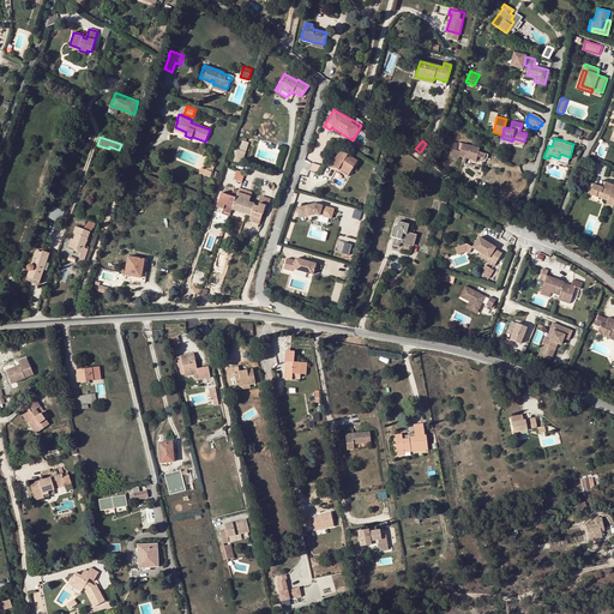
[(479,148),(462,143),(461,150),(456,149),(458,142),(452,140),(449,155),(458,157),(458,156),(475,161),(477,154),(485,156),(486,152),(479,150),(479,148)]
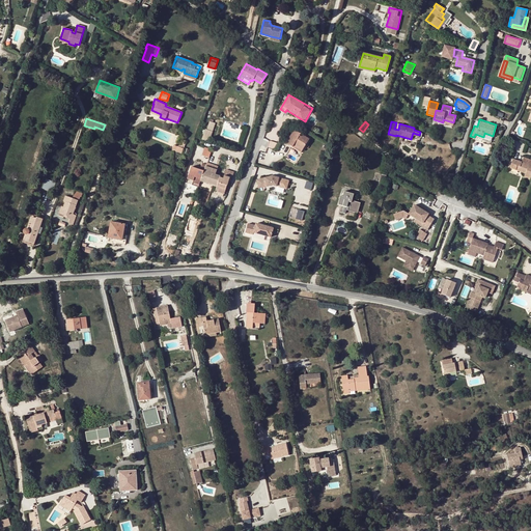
[(205,129),(202,139),(208,141),(212,131),(206,130),(205,129)]
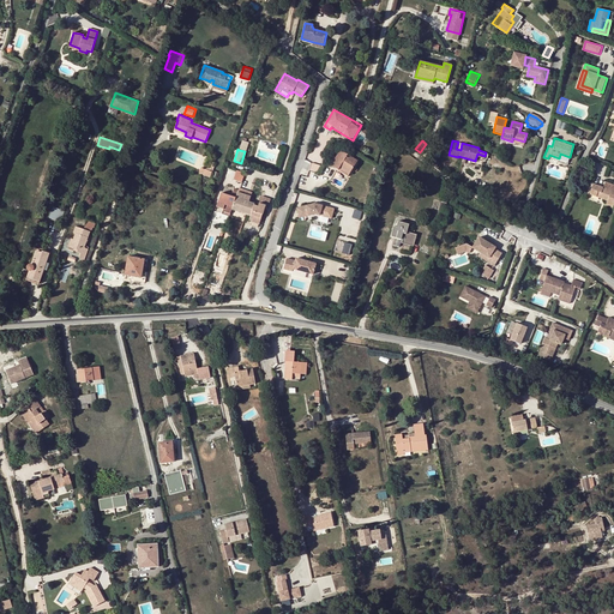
[(331,166),(338,170),(339,168),(349,174),(357,161),(341,150),(331,166)]
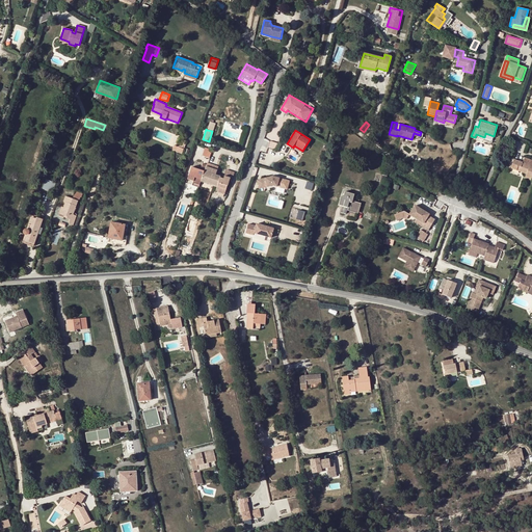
[(276,149),(278,142),(271,140),(269,147),(276,149)]
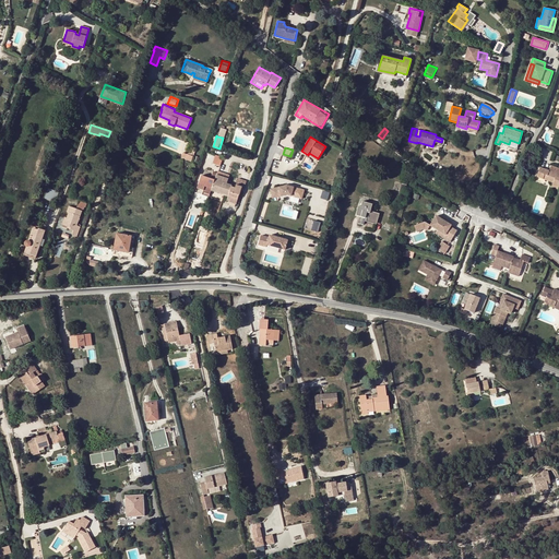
[(192,156),(182,152),(180,156),(191,161),(192,156)]
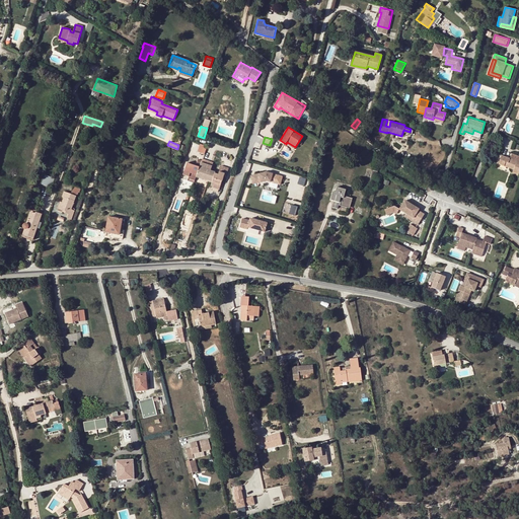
[(498,164),(507,167),(507,165),(509,166),(509,167),(513,169),(512,172),(518,174),(518,170),(518,156),(511,153),(510,158),(501,155),(498,164)]
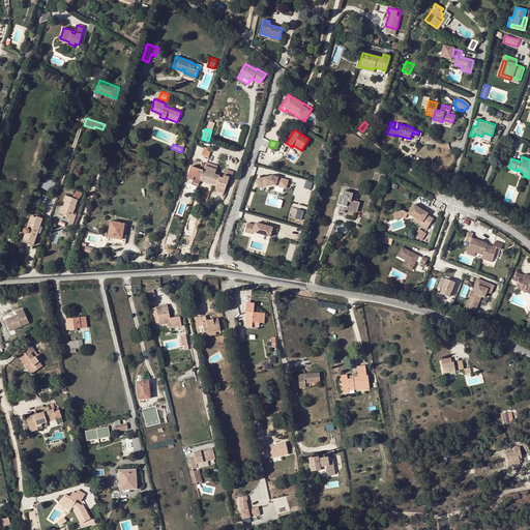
[(217,166),(206,163),(203,171),(200,180),(216,185),(215,188),(217,188),(216,190),(224,194),(227,185),(229,179),(231,180),(233,172),(226,169),(223,178),(219,177),(219,175),(215,174),(217,166)]
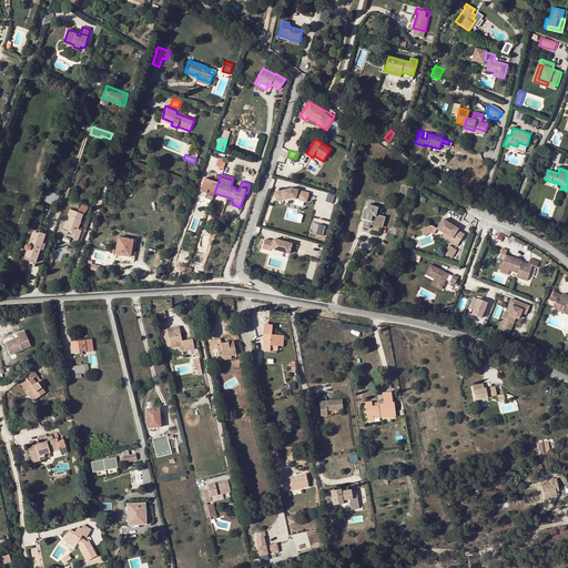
[(206,195),(213,198),(214,193),(217,183),(204,178),(199,195),(205,198),(206,195)]
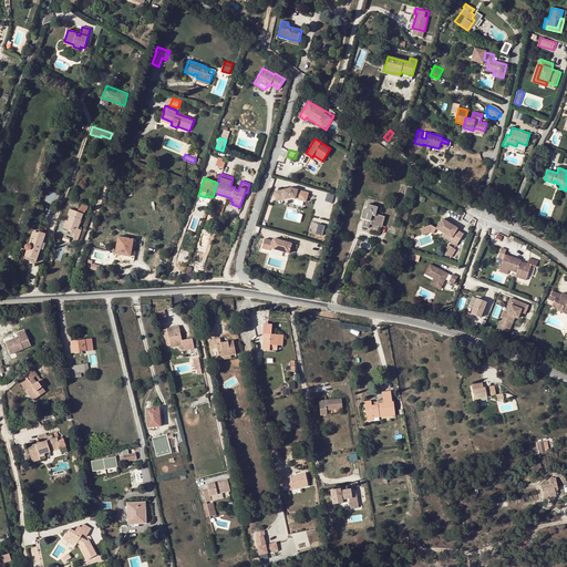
[(292,187),(275,191),(276,200),(291,197),(308,202),(310,192),(297,188),(298,188),(292,187)]
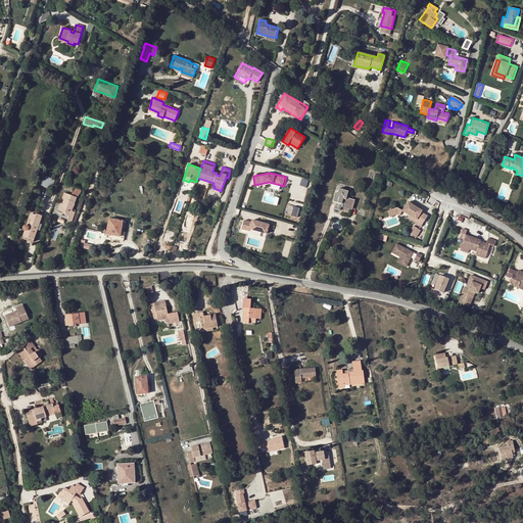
[(46,176),(43,185),(51,188),(54,178),(46,176)]
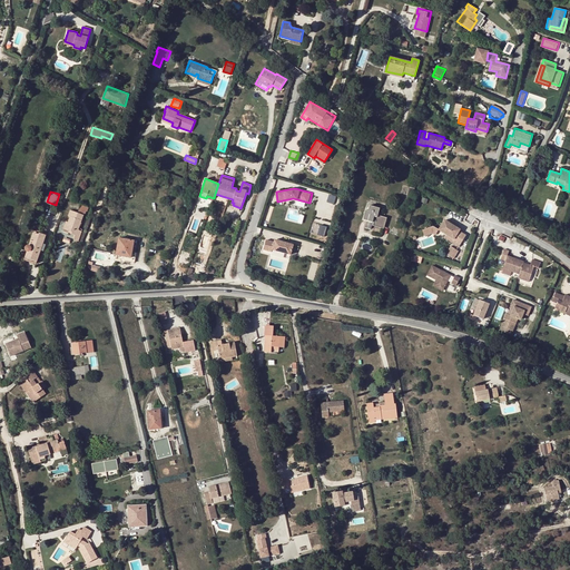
[(88,207),(81,204),(78,212),(85,214),(88,207)]
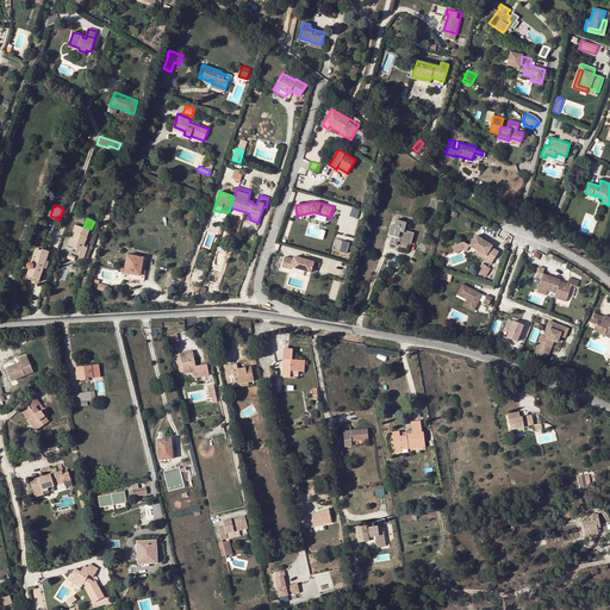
[(406,223),(396,219),(393,225),(391,225),(388,235),(392,236),(390,243),(396,246),(398,236),(402,237),(400,241),(409,243),(412,235),(404,232),(406,223)]
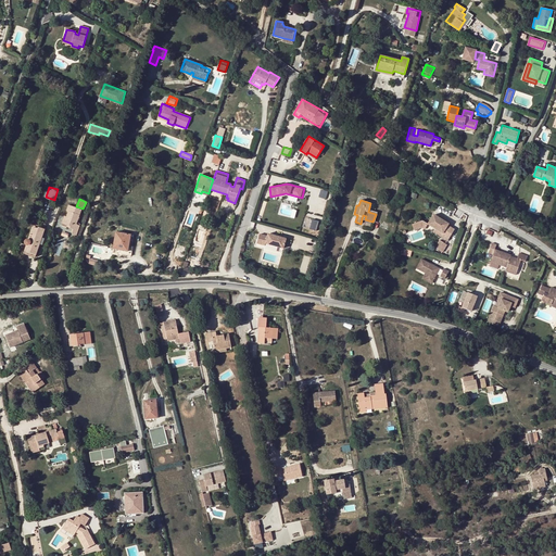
[(81,211),(68,205),(66,211),(68,212),(66,216),(65,216),(62,225),(73,229),(72,234),(76,236),(80,224),(77,223),(81,211)]
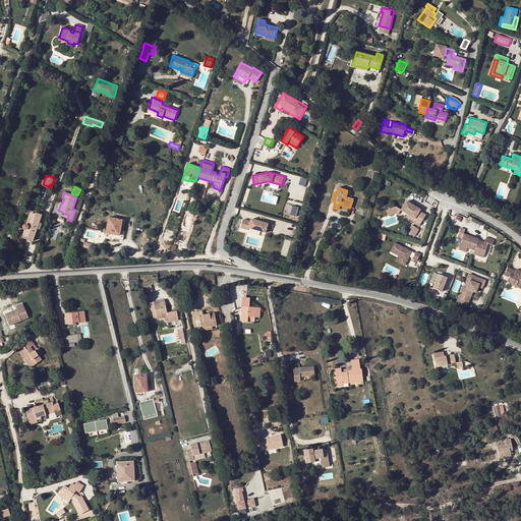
[(408,214),(415,218),(414,221),(420,225),(426,214),(419,211),(420,209),(406,201),(402,210),(401,211),(408,214)]
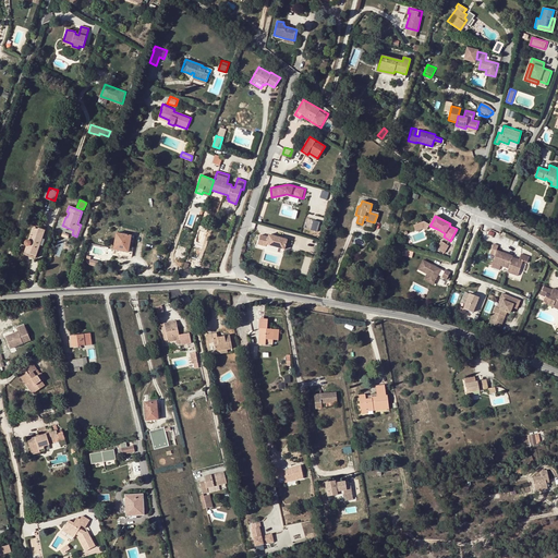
[(431,225),(424,221),(414,226),(416,232),(424,229),(427,230),(429,226),(431,225)]
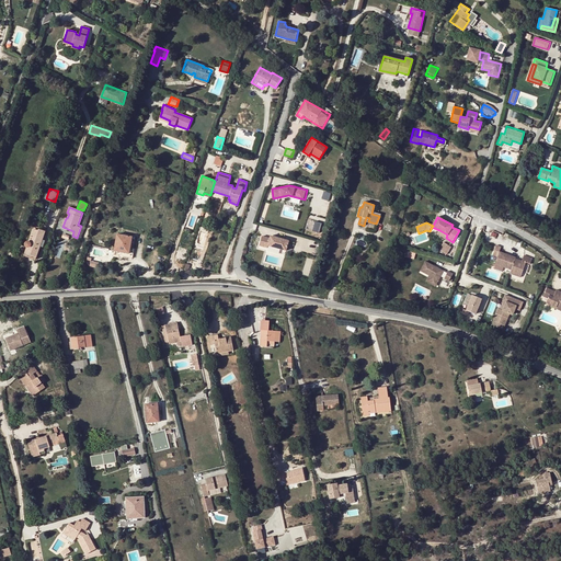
[(25,253),(36,258),(41,247),(42,247),(44,241),(42,240),(45,231),(38,229),(38,231),(33,229),(29,242),(27,242),(26,242),(25,243),(25,244),(25,245),(26,247),(26,248),(25,253)]
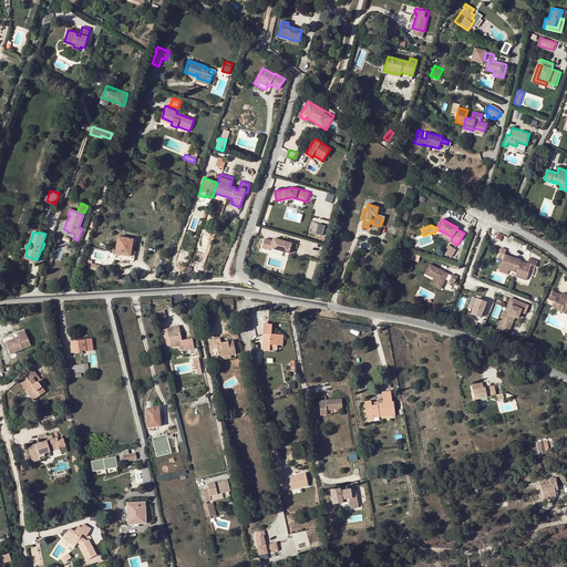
[(119,237),(115,254),(131,256),(132,251),(133,240),(119,237)]
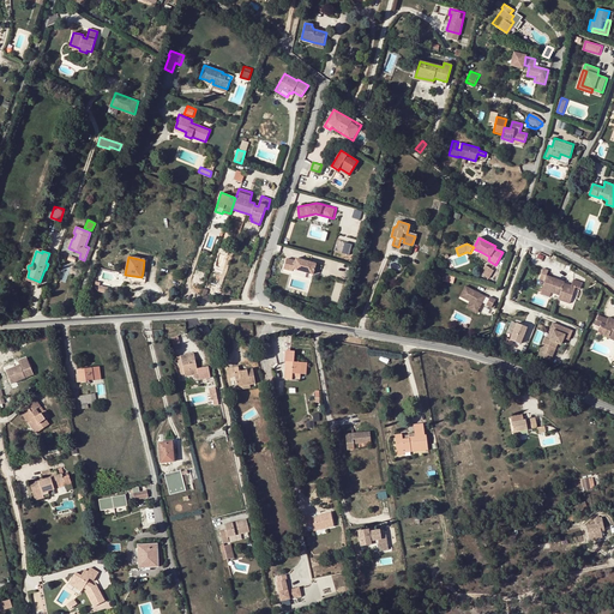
[(288,257),(284,266),(314,275),(318,262),(296,257),(295,259),(288,257)]
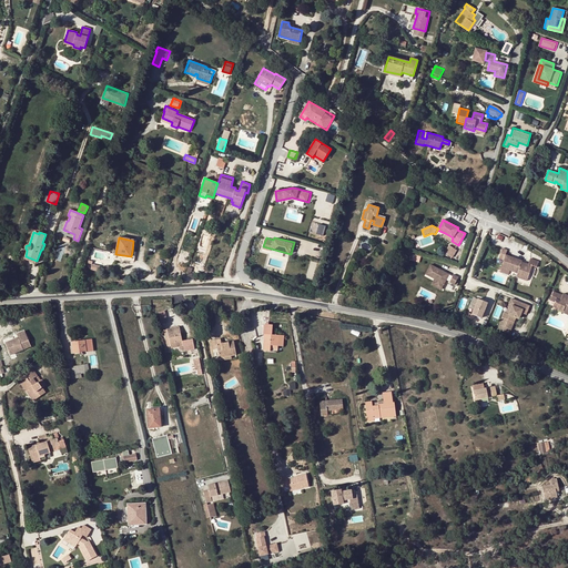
[(56,259),(62,260),(66,245),(59,244),(56,259)]
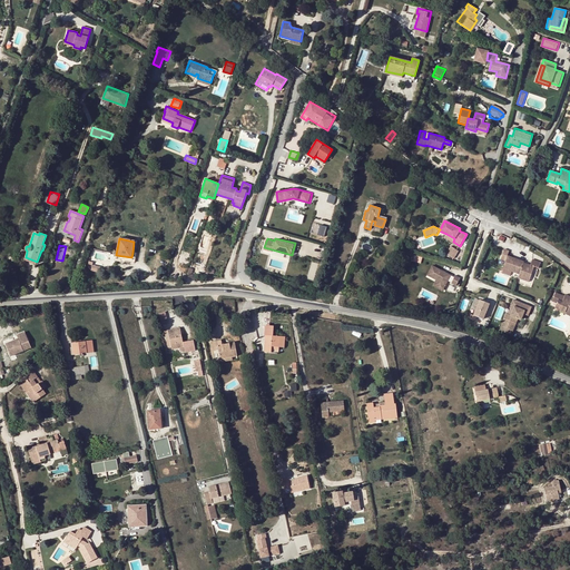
[(455,258),(460,249),(451,246),(446,254),(455,258)]
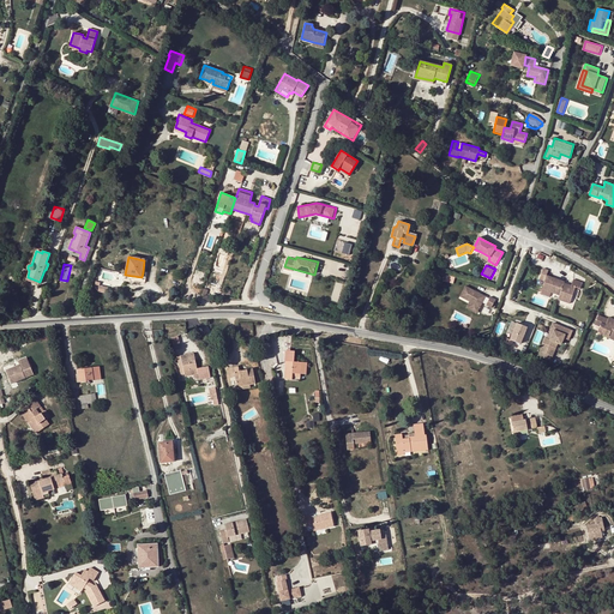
[(559,299),(571,304),(577,287),(582,289),(583,282),(575,280),(572,286),(565,283),(565,281),(547,275),(549,270),(545,268),(540,278),(546,281),(542,288),(560,295),(559,299)]
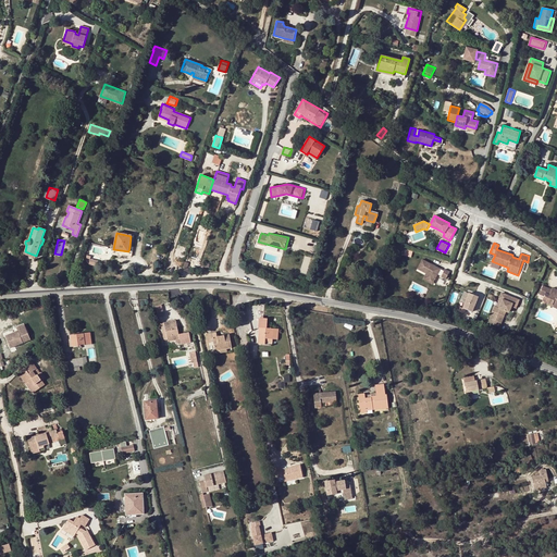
[(128,251),(113,249),(113,254),(132,256),(133,248),(130,247),(128,251)]
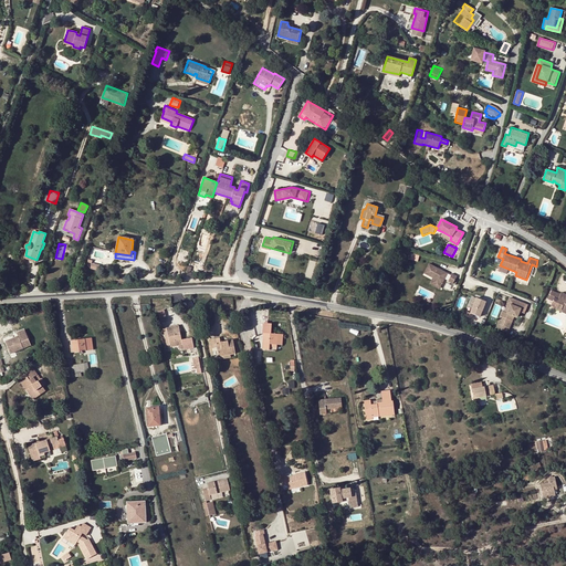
[(425,273),(433,278),(436,279),(433,283),(441,286),(448,273),(429,263),(425,273)]
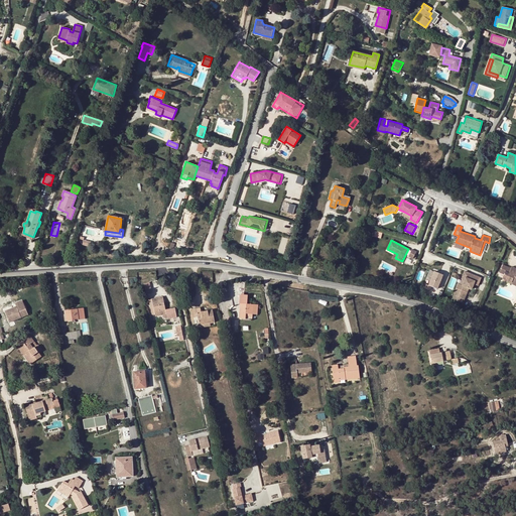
[(397,254),(395,253),(392,259),(401,263),(402,261),(395,258),(397,254)]
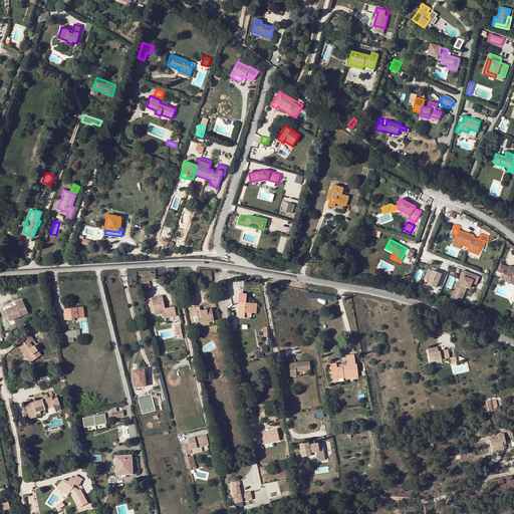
[(501,277),(505,279),(510,280),(511,279),(513,279),(513,266),(510,265),(510,266),(502,263),(499,271),(503,272),(501,277)]
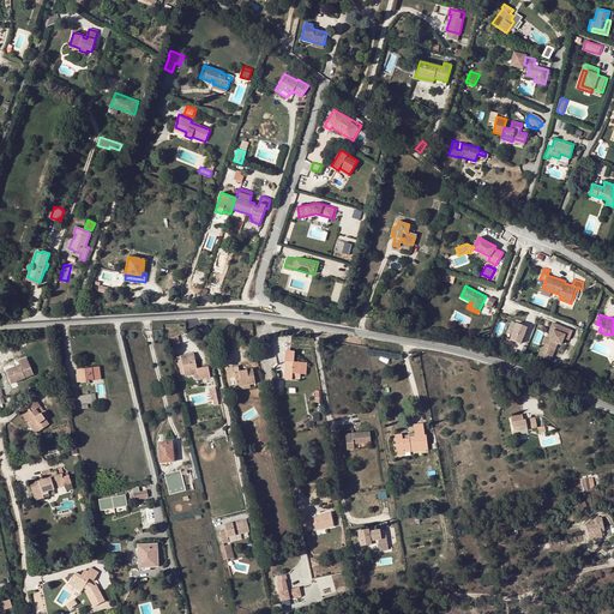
[(522,343),(528,326),(517,321),(511,338),(522,343)]
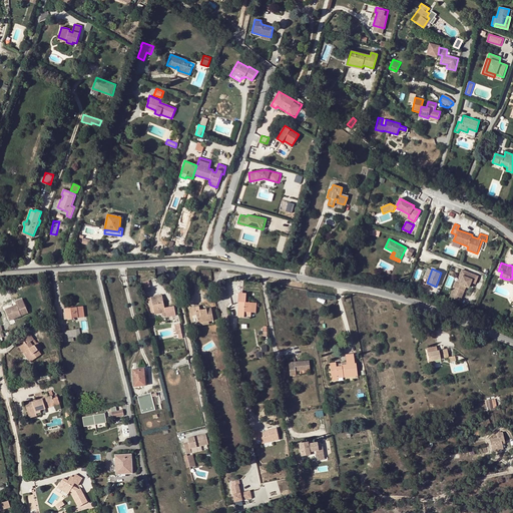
[(463,270),(460,276),(463,277),(460,284),(458,283),(456,282),(454,287),(464,291),(466,287),(469,288),(471,283),(476,285),(479,277),(463,270)]
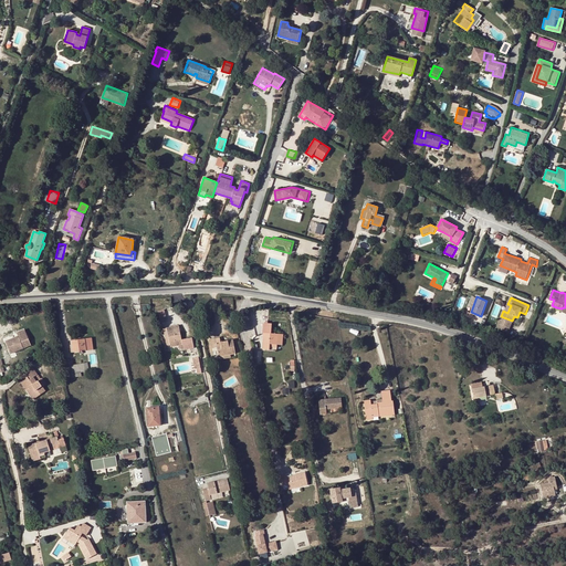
[(161,321),(168,320),(165,308),(158,311),(161,321)]
